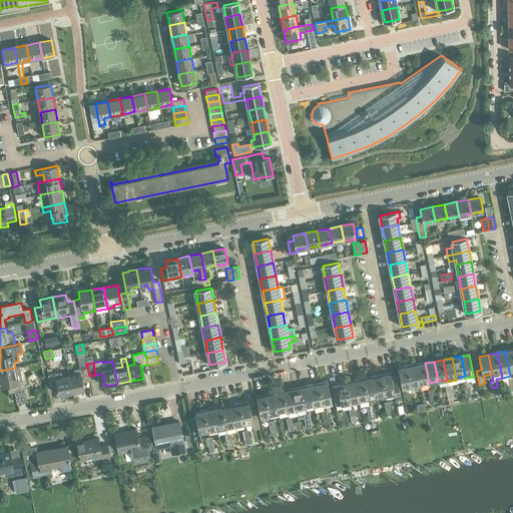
[(429,383),(425,363),(416,365),(420,385),(421,387),(429,385),(429,383)]
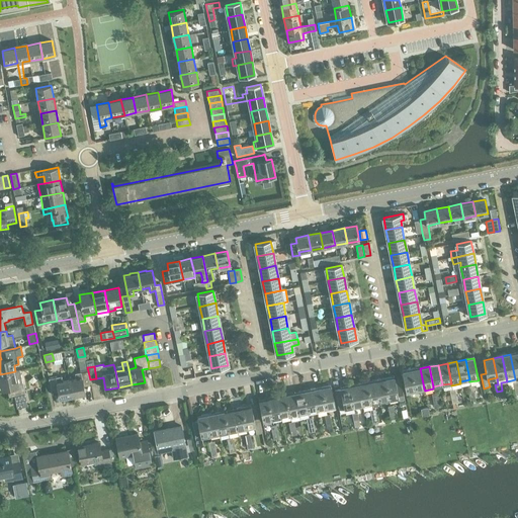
[(403,372),(406,392),(424,389),(420,368),(403,372)]
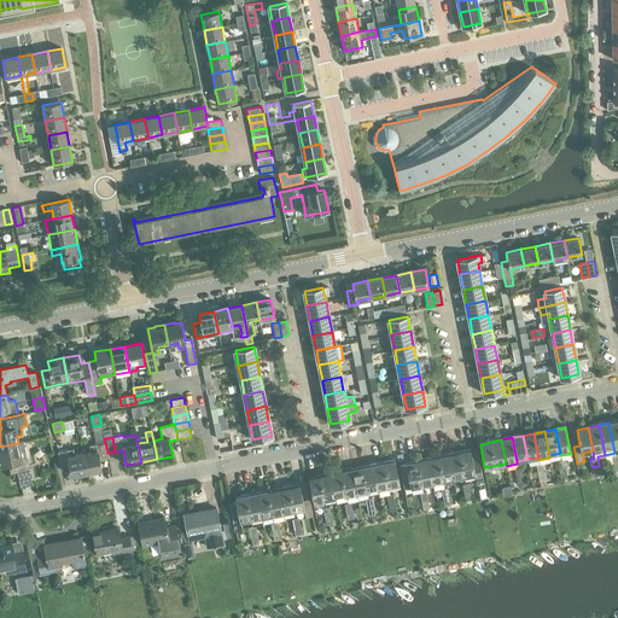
[(21,452),(18,443),(0,447),(0,454),(3,465),(9,462),(11,472),(17,471),(17,476),(29,472),(27,458),(28,458),(25,450),(21,452)]
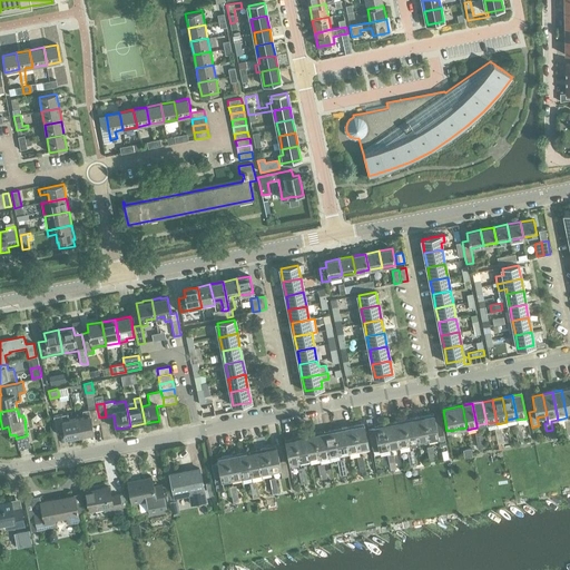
[(84,416),(76,418),(79,435),(94,433),(91,425),(99,424),(98,418),(99,418),(97,409),(82,411),(84,416)]
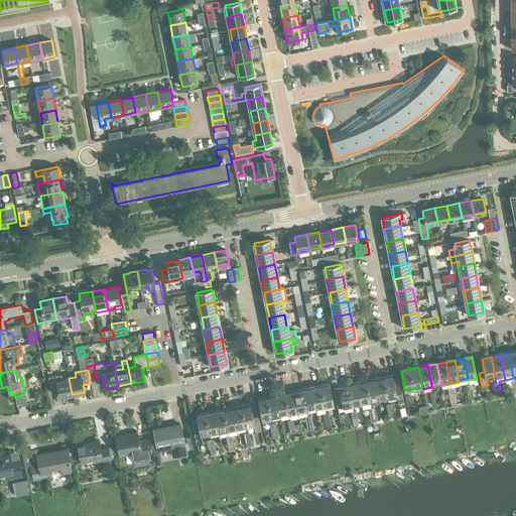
[(59,397),(72,394),(69,378),(62,380),(61,375),(48,377),(50,391),(57,390),(59,397)]
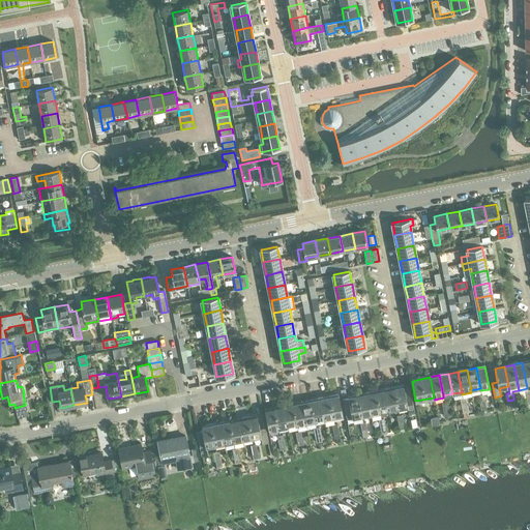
[(404,387),(393,389),(398,409),(407,408),(408,414),(414,413),(410,390),(404,391),(404,387)]
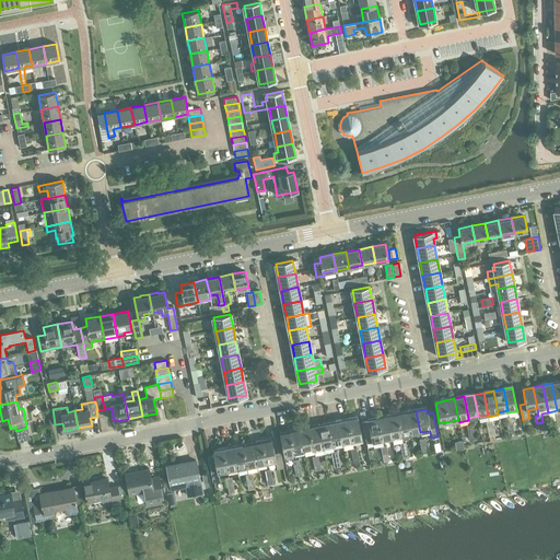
[(411,434),(420,432),(416,411),(407,412),(411,434)]
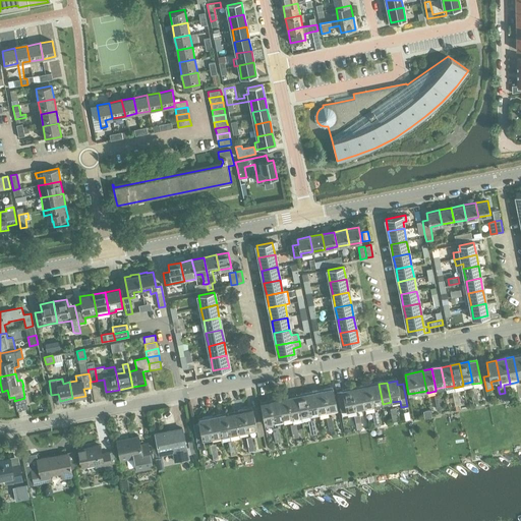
[(369,386),(373,406),(383,404),(379,384),(369,386)]
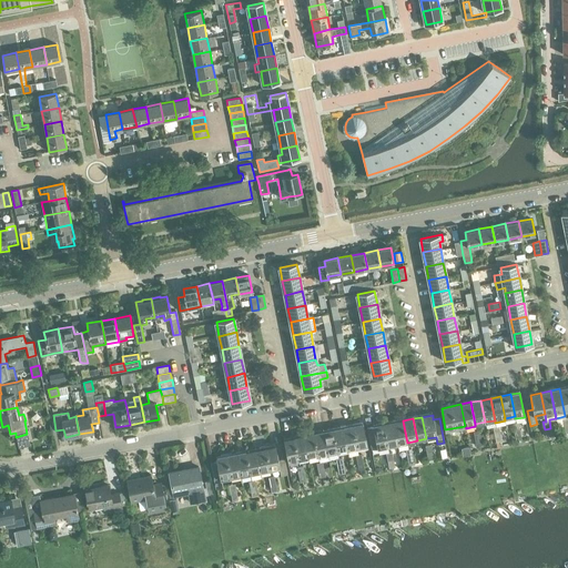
[(407,444),(407,443),(403,421),(393,423),(397,445),(398,446),(407,444)]
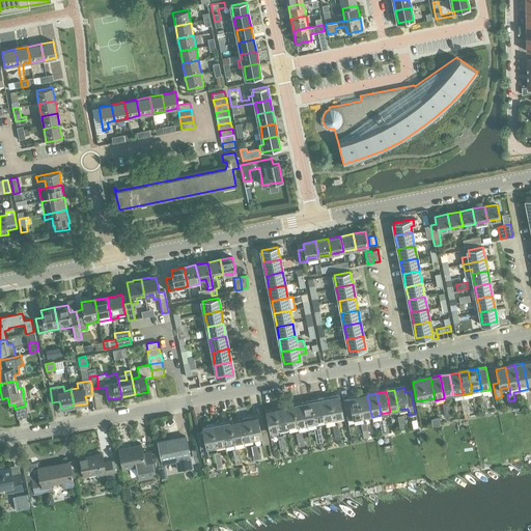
[(359,397),(363,417),(371,416),(367,395),(359,397)]
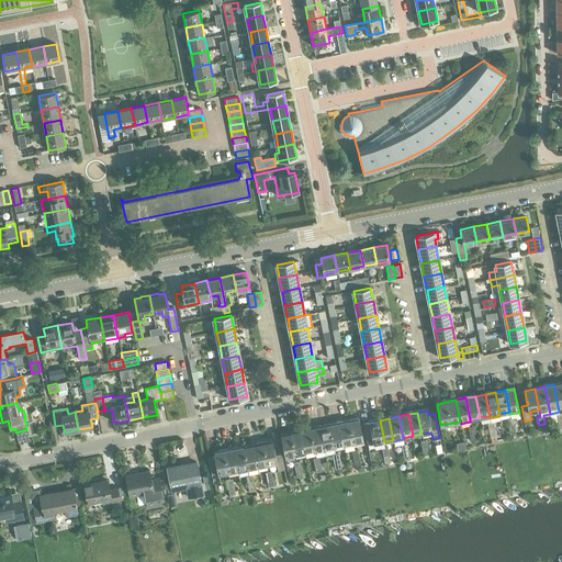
[(363,441),(359,419),(349,422),(353,444),(363,441)]
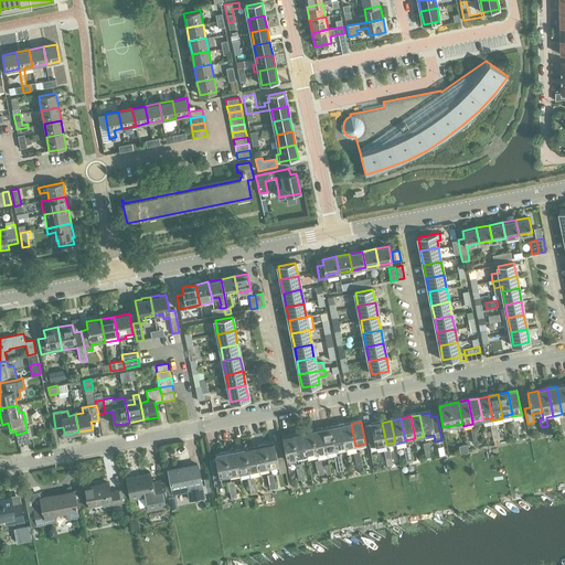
[(376,446),(386,444),(382,423),(365,426),(370,447),(376,446)]
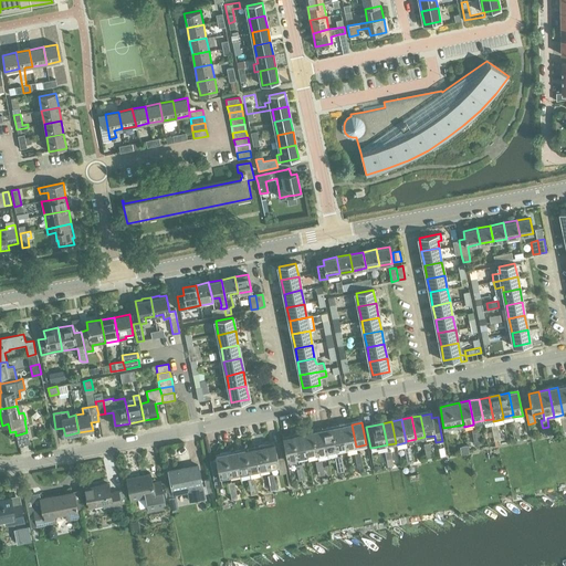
[(352,425),(342,427),(346,449),(356,447),(352,425)]
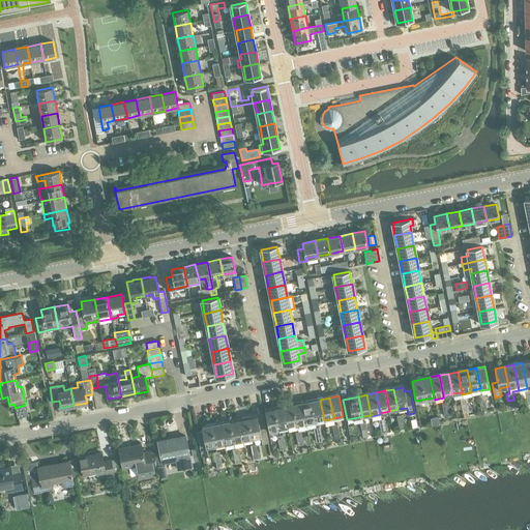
[(324,422),(324,420),(320,400),(311,401),(315,421),(315,424),(324,422)]
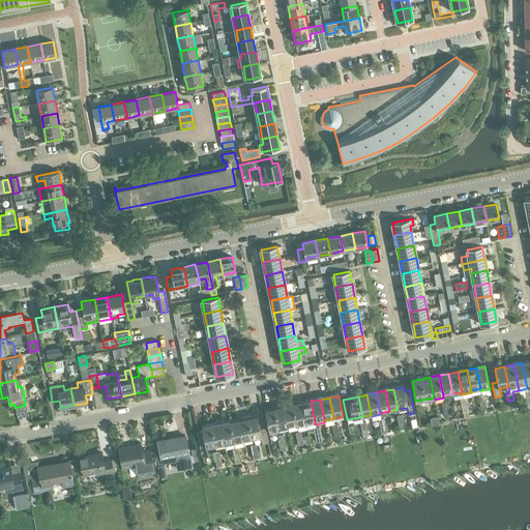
[(305,423),(315,421),(311,401),(301,403),(305,423)]
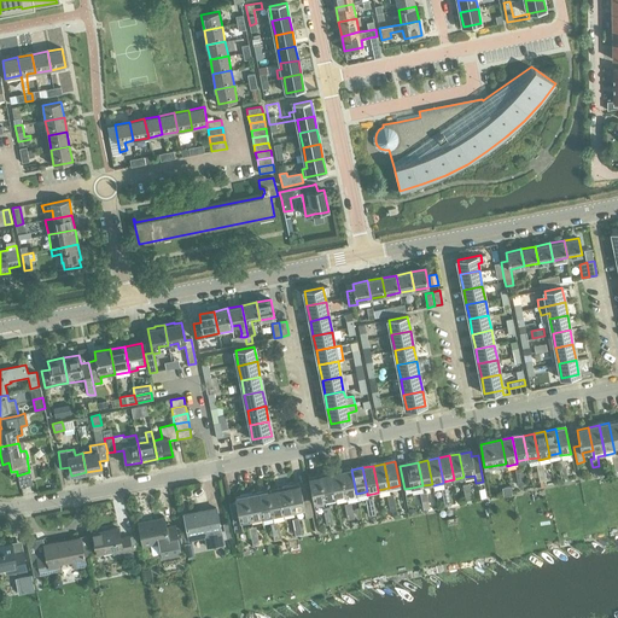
[(351,470),(340,472),(345,496),(347,499),(357,496),(356,494),(351,470)]
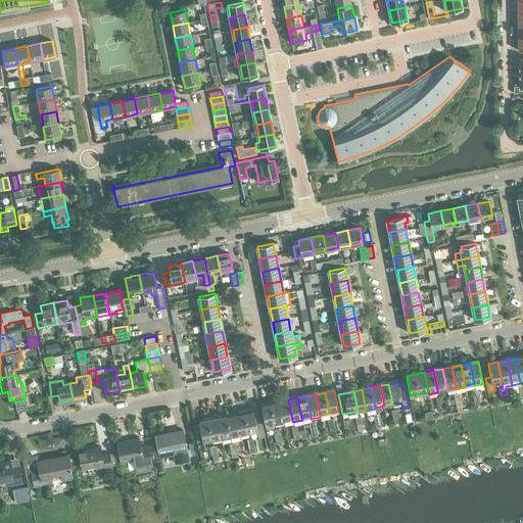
[(292,420),(288,399),(280,401),(284,422),(292,420)]
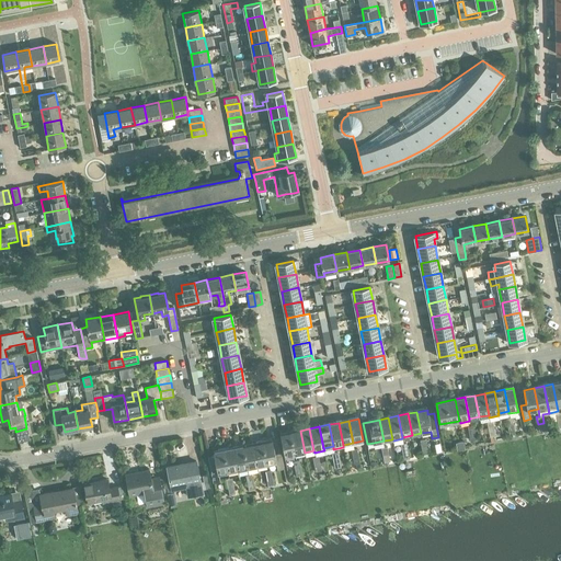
[(300,431),(290,432),(295,454),(305,453),(300,431)]
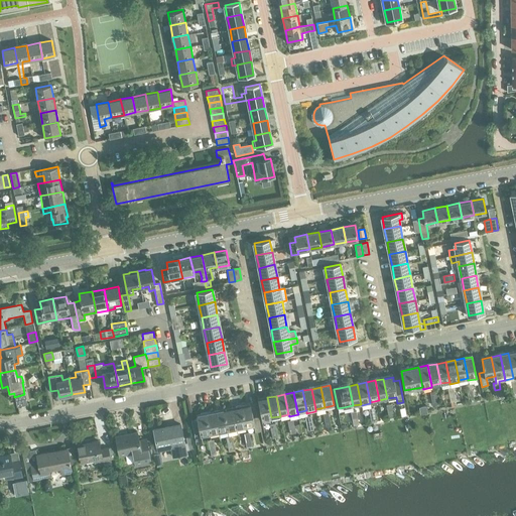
[(267,397),(258,399),(262,419),(263,421),(271,419),(271,417),(267,397)]
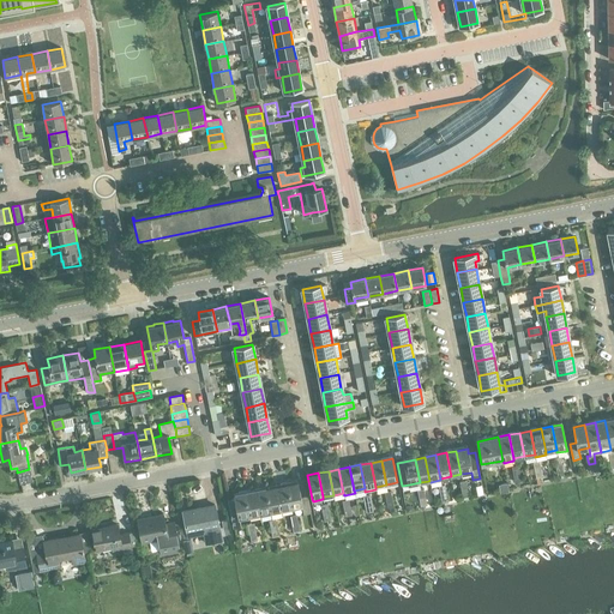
[(298,482),(287,485),(292,509),(301,506),(304,515),(311,513),(307,497),(301,498),(298,482)]
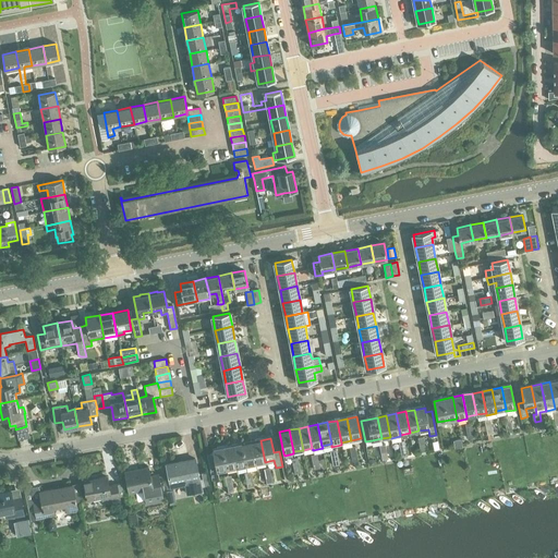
[(461,438),(453,440),(456,448),(462,447),(461,438)]
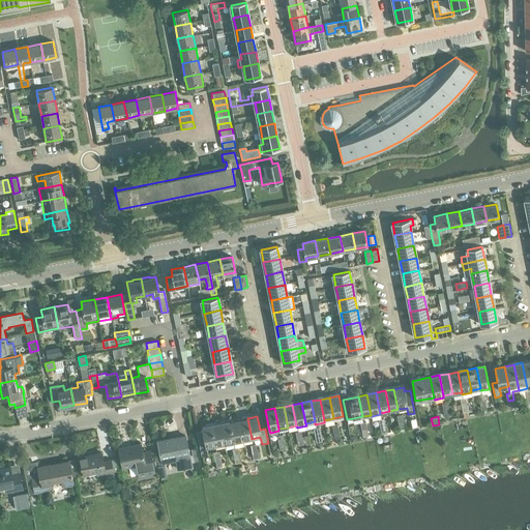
[(242,440),(252,439),(247,418),(238,420),(242,440)]
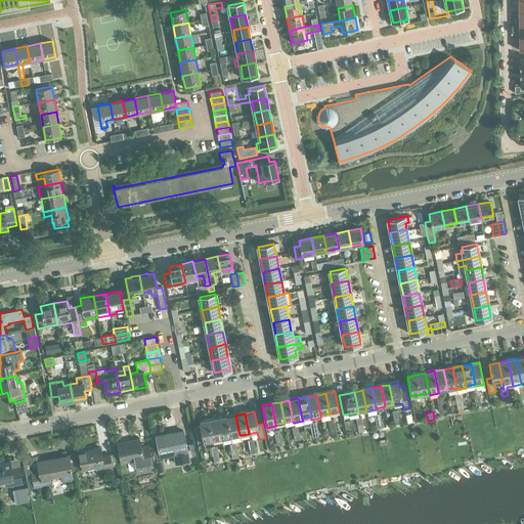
[(226,417),(230,437),(239,435),(235,416),(226,417)]
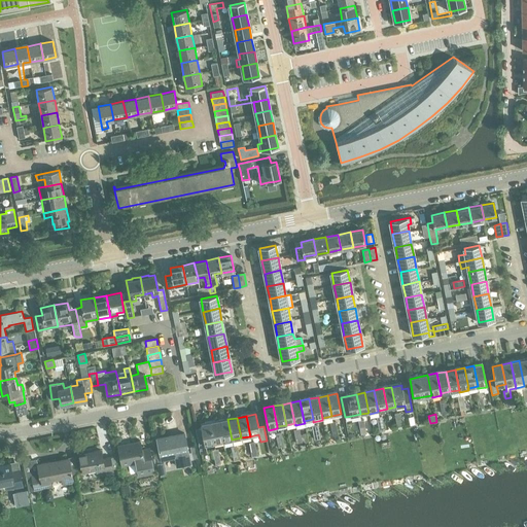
[(222,442),(232,440),(227,419),(218,421),(222,442)]
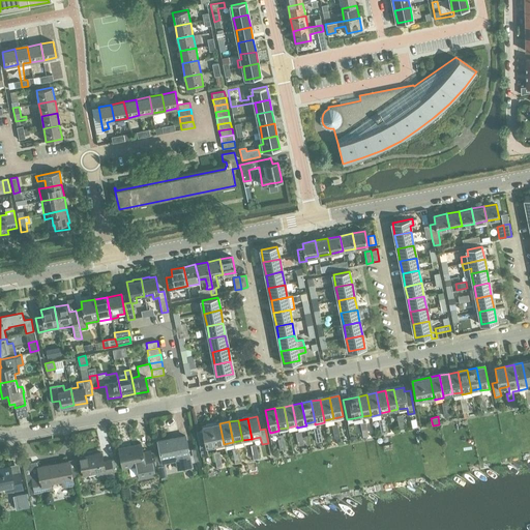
[(211,425),(215,446),(224,444),(219,423),(211,425)]
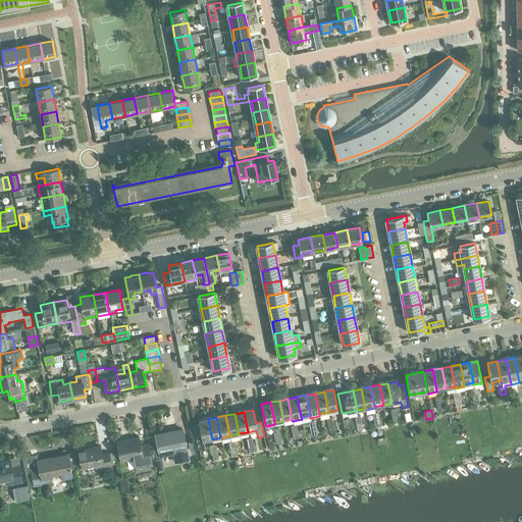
[(203,440),(212,439),(208,419),(199,421),(199,424),(194,425),(199,450),(205,448),(203,440)]
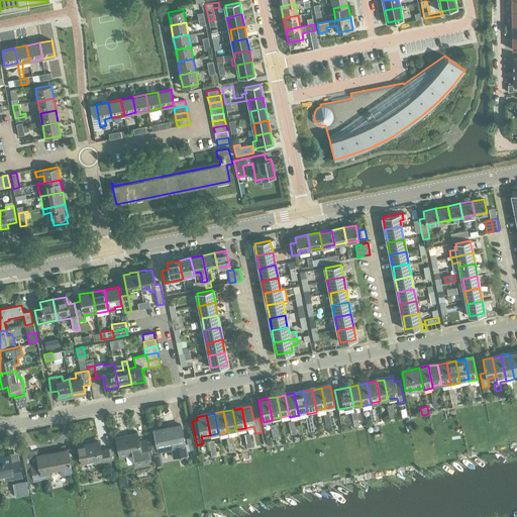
[(181,425),(153,430),(159,452),(171,450),(172,457),(187,454),(181,425)]
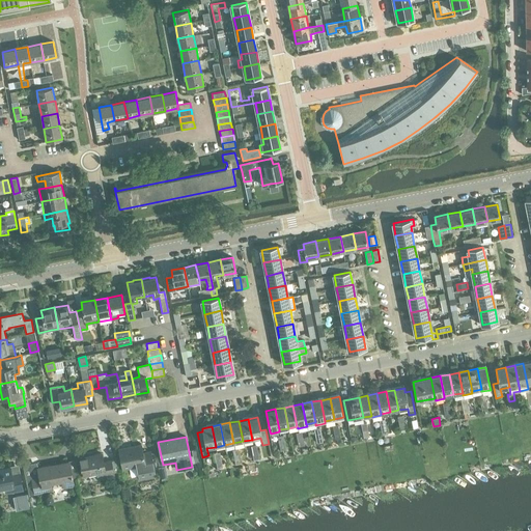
[(155,477),(152,468),(150,452),(142,454),(141,446),(119,450),(122,469),(136,466),(137,471),(139,480),(155,477)]
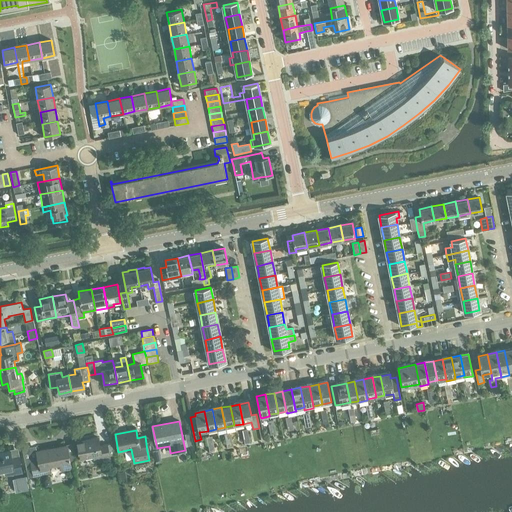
[(109,456),(114,455),(112,443),(106,444),(99,446),(97,437),(76,441),(80,459),(93,457),(94,461),(109,458),(109,456)]
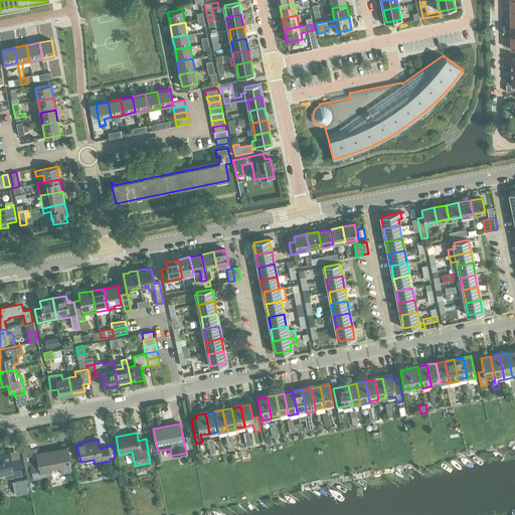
[(63,473),(71,472),(66,448),(36,454),(38,463),(30,464),(33,479),(50,476),(49,470),(62,468),(63,473)]
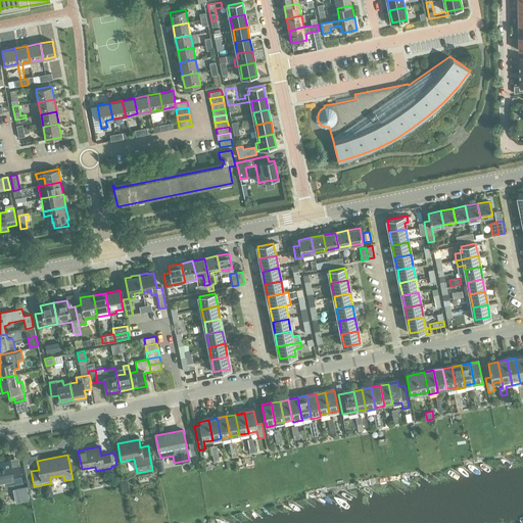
[(0,481),(5,481),(5,485),(22,482),(19,466),(11,468),(9,460),(0,462),(0,481)]
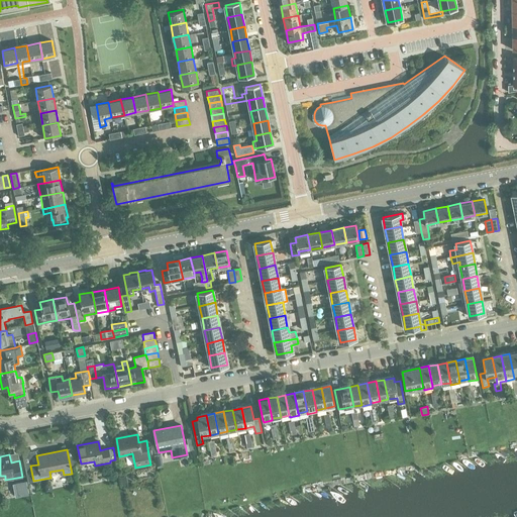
[(26,483),(18,485),(20,496),(29,494),(26,483)]
